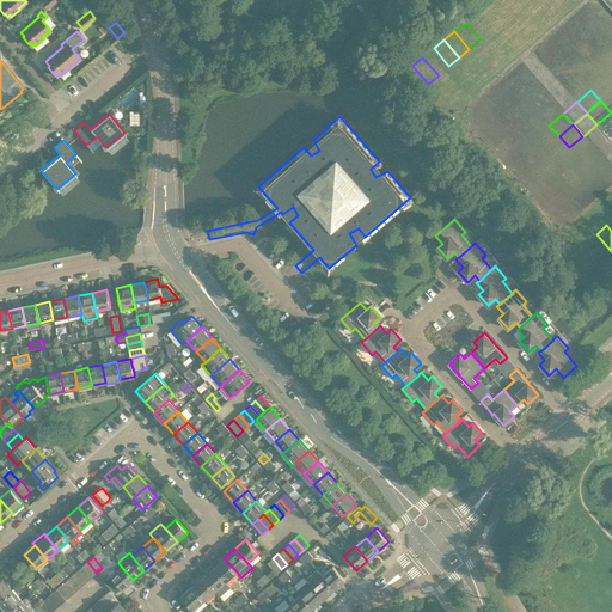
[(226,581),(237,571),(224,558),(213,567),(226,581)]
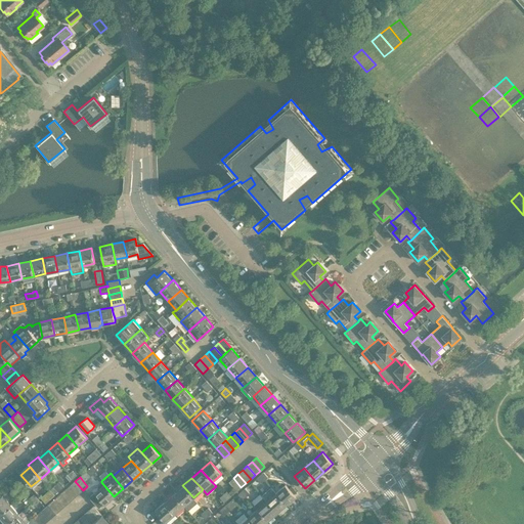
[(236,491),(241,487),(233,478),(228,482),(236,491)]
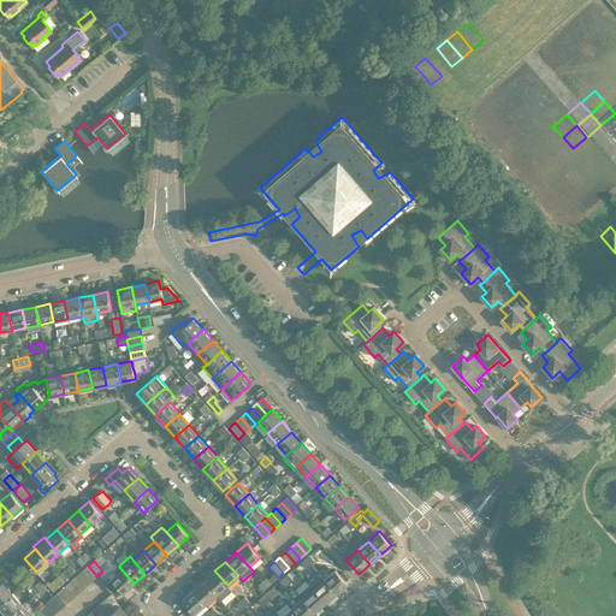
[(70,566),(64,572),(69,578),(75,572),(70,566)]
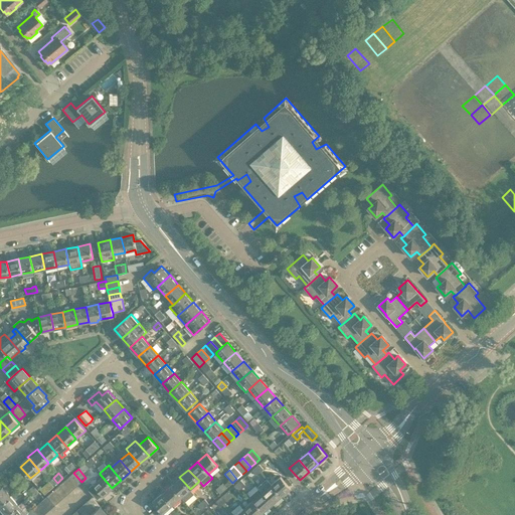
[(76,486),(81,482),(73,473),(68,477),(76,486)]
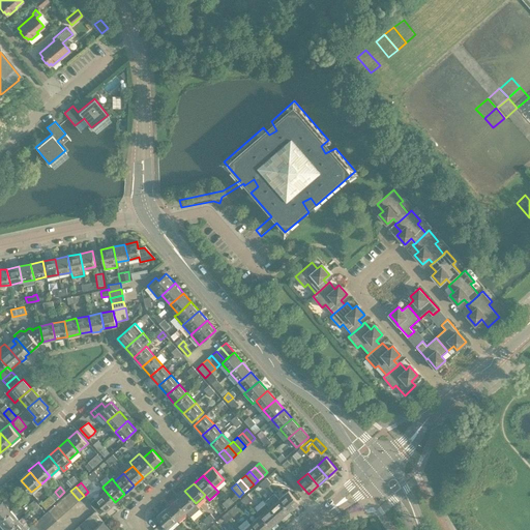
[(106,510),(115,502),(102,488),(98,491),(99,492),(99,495),(92,501),(101,512),(105,509),(106,510)]
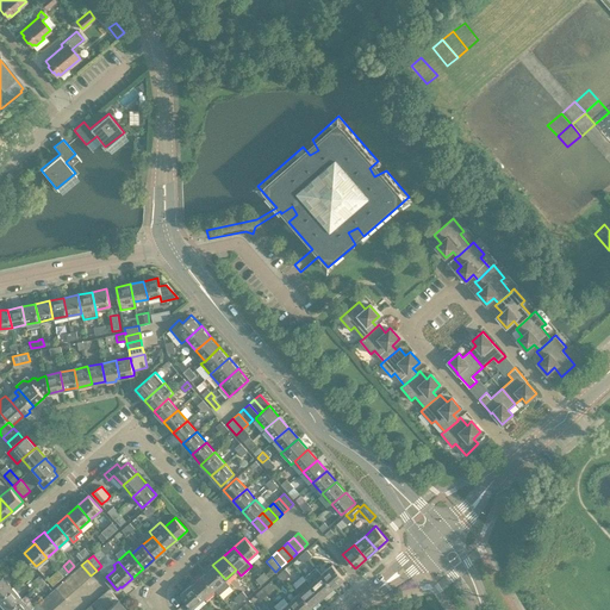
[(332,587),(344,578),(342,576),(336,568),(332,564),(321,573),(332,587)]
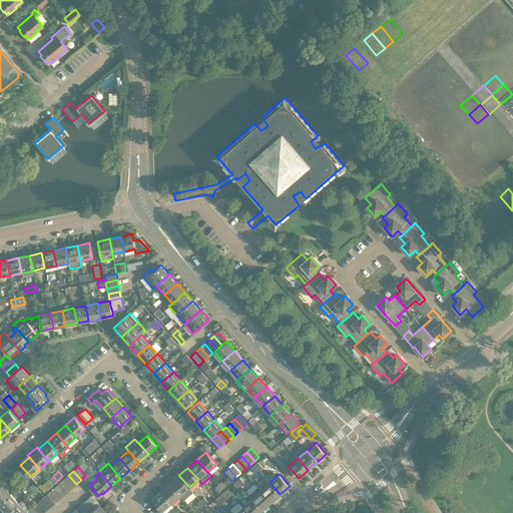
[(72,488),(76,484),(68,475),(64,479),(72,488)]
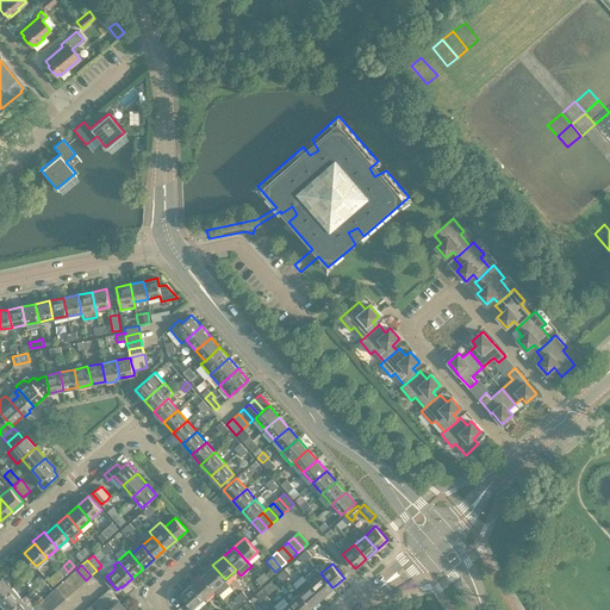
[(224,579),(225,579),(212,565),(201,574),(213,589),(218,595),(229,585),(224,579)]
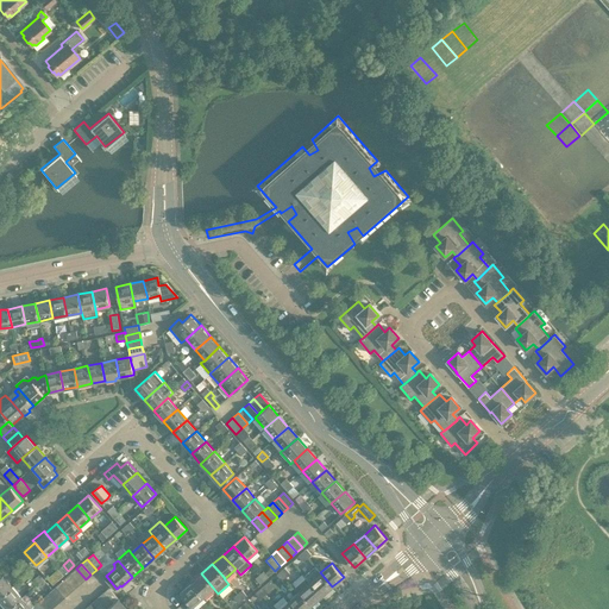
[(340,564),(336,567),(341,575),(345,571),(340,564)]
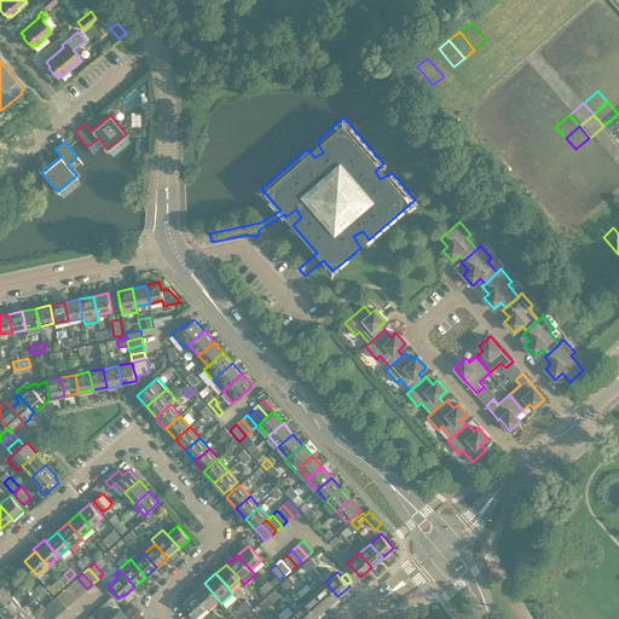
[(64,585),(69,580),(64,574),(59,579),(64,585)]
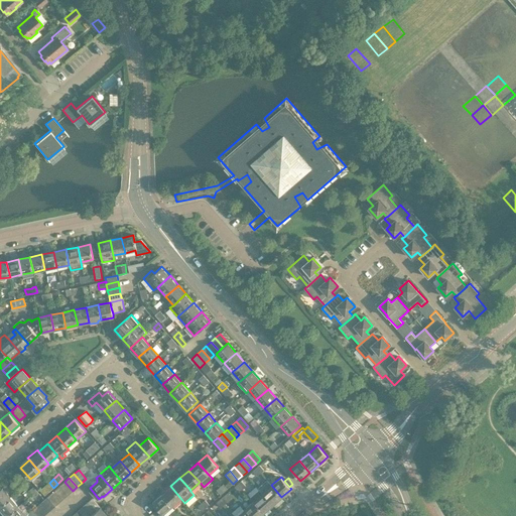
[(271,485),(266,480),(257,488),(259,490),(272,505),(281,497),(271,485)]
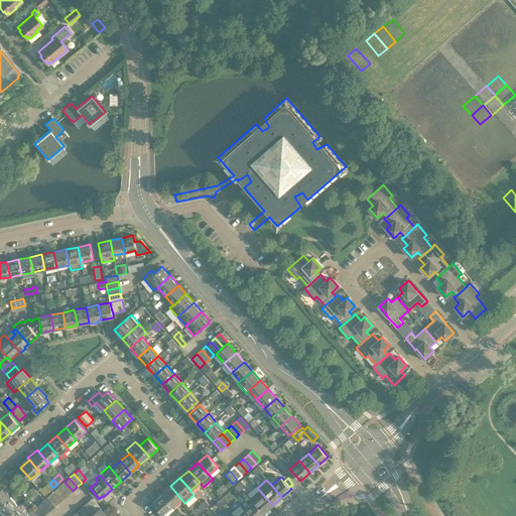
[(69,495),(73,491),(65,482),(60,486),(69,495)]
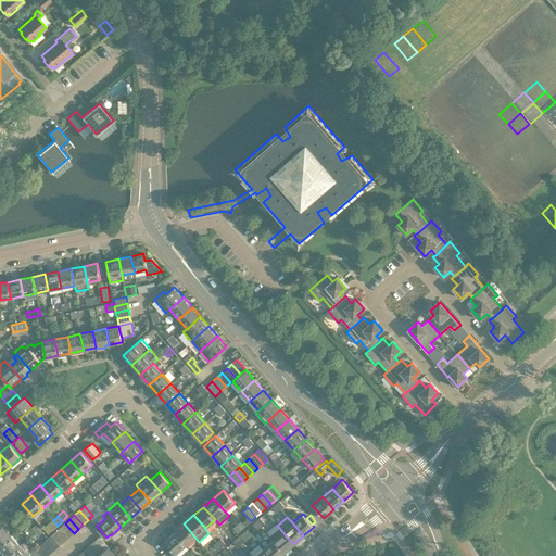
[(68,538),(74,533),(65,523),(60,528),(68,538)]
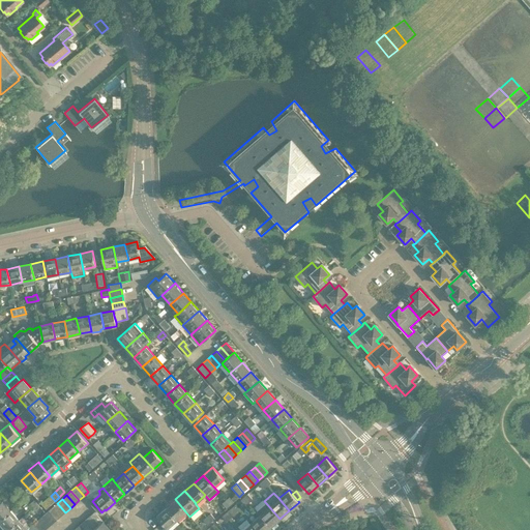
[(177,520),(185,511),(175,499),(166,507),(177,520)]
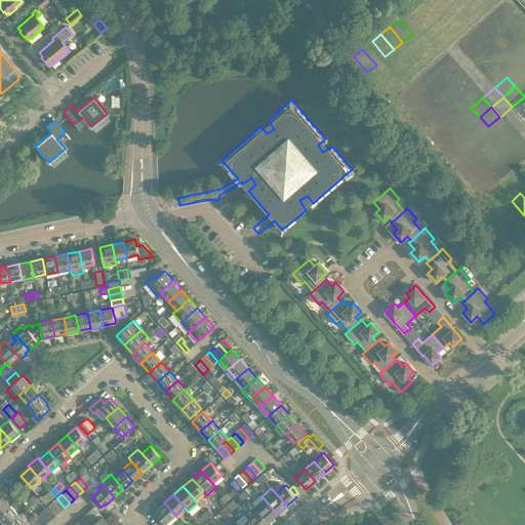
[(0,514),(10,506),(2,496),(0,497),(0,514)]
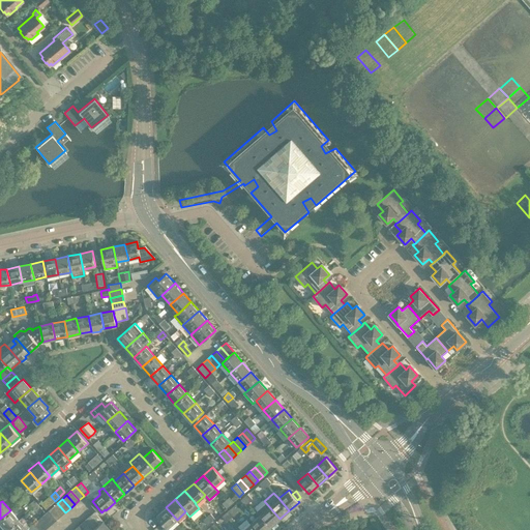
[(60,517),(65,512),(57,503),(52,507),(60,517)]
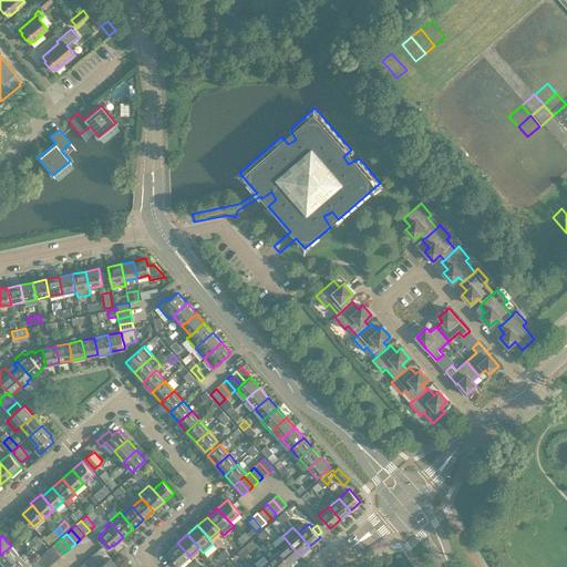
[(289,564),(299,555),(285,538),(275,547),(278,550),(289,564)]
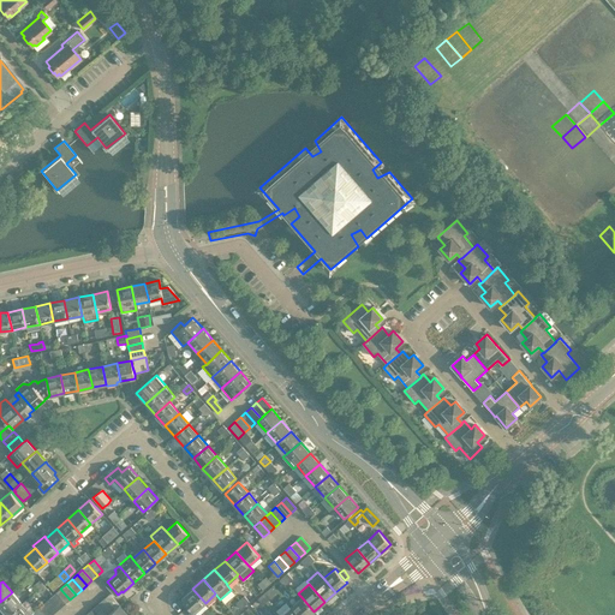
[(65,604),(70,599),(60,589),(55,593),(65,604)]
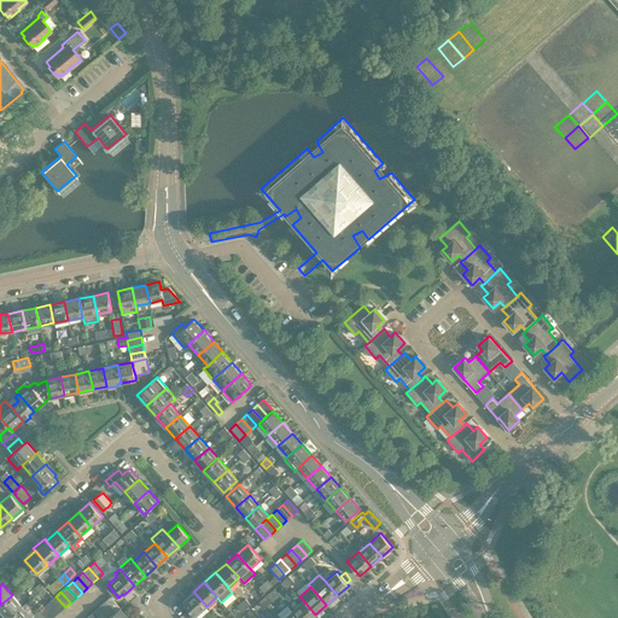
[(194,616),(207,606),(193,592),(182,601),(194,616)]
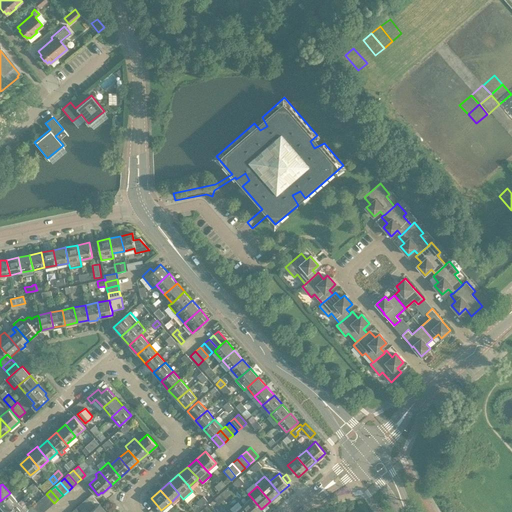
[(0,505),(5,511),(6,511),(18,502),(10,493),(0,501),(0,505)]
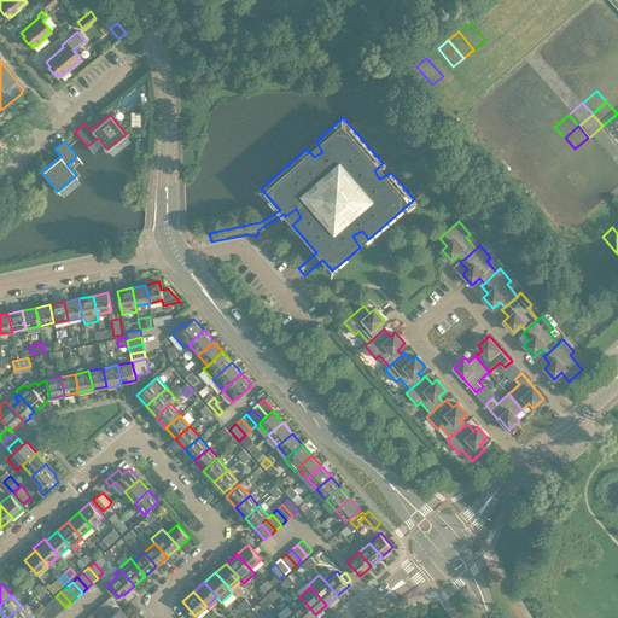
[(60,611),(65,607),(56,596),(51,600),(60,611)]
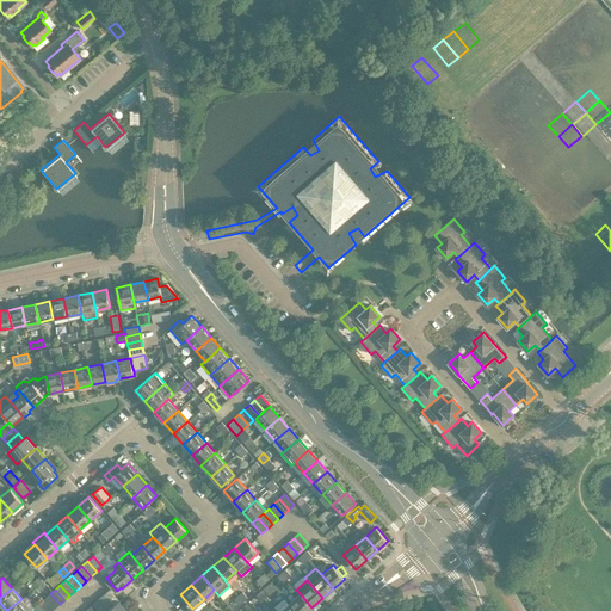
[(113,605),(118,600),(109,590),(104,594),(113,605)]
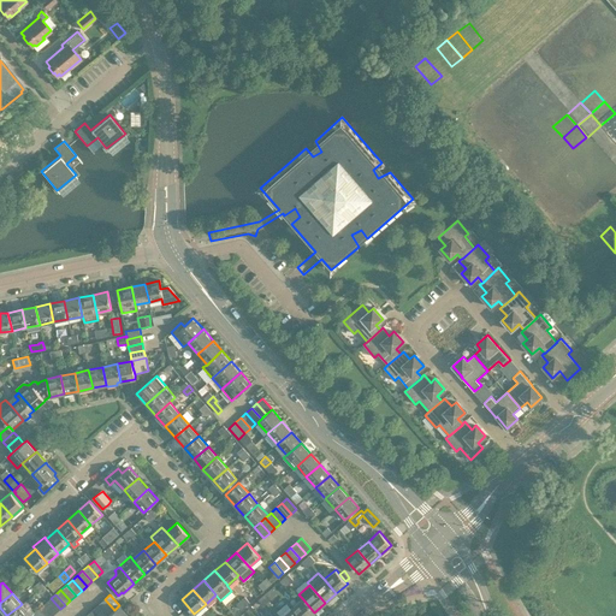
[(54,614),(60,609),(51,598),(45,603),(54,614)]
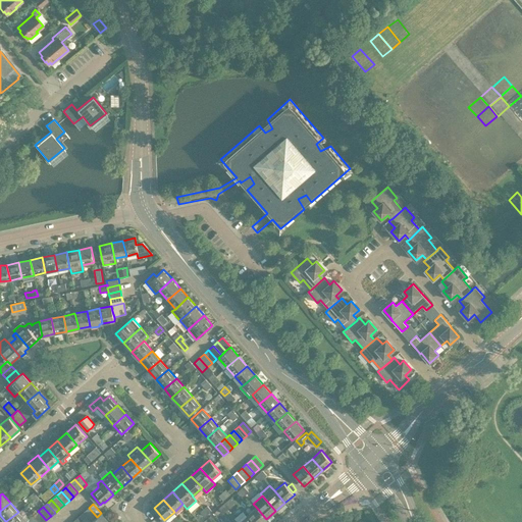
[(252,521),(262,521),(266,519),(256,507),(247,515),(252,521)]
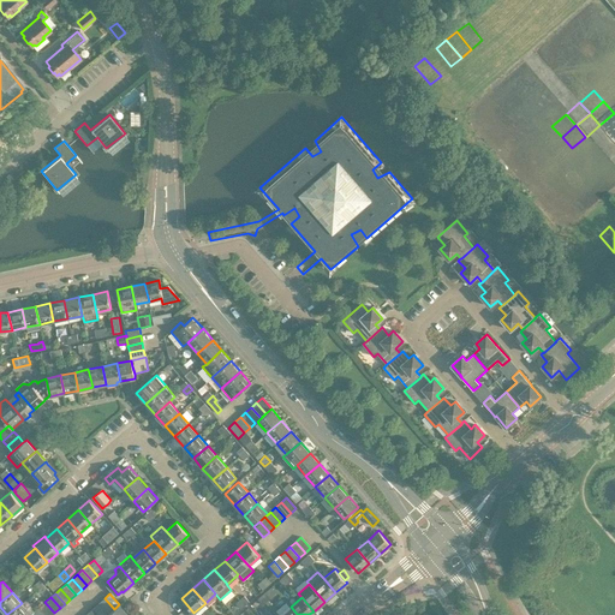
[(108,614),(114,609),(105,598),(99,603),(108,614)]
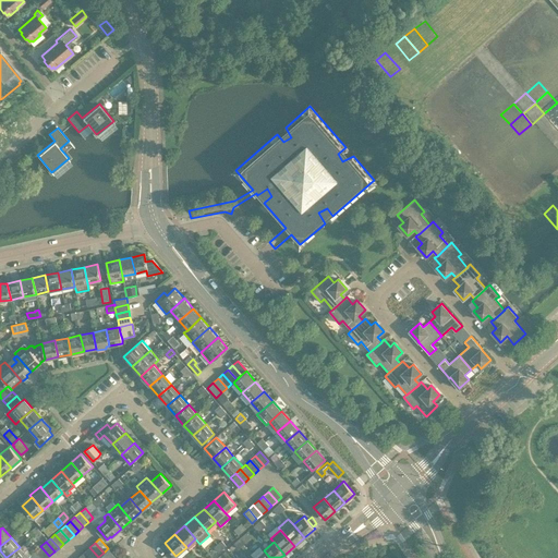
[(41,557),(47,557),(49,556),(40,546),(35,550),(41,557)]
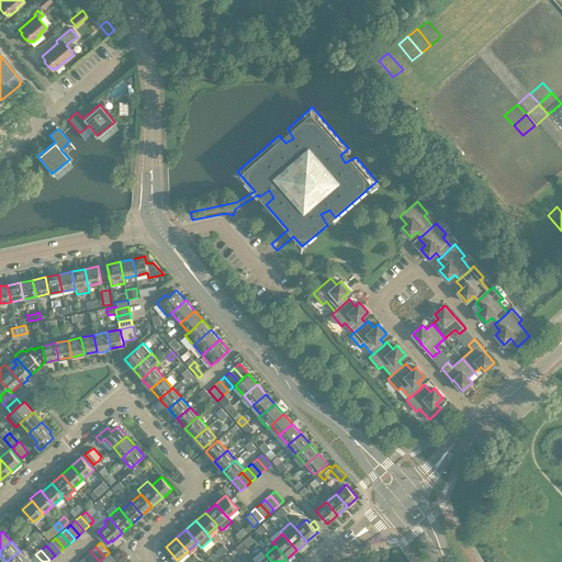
[(27,561),(29,561),(20,551),(7,561),(27,561)]
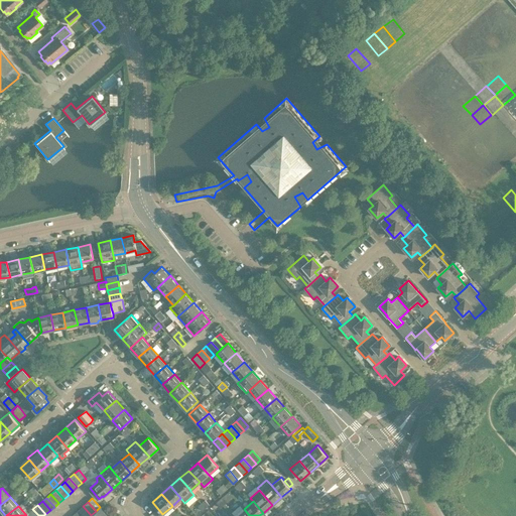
[(90,515),(91,515),(83,506),(79,510),(84,515),(90,515)]
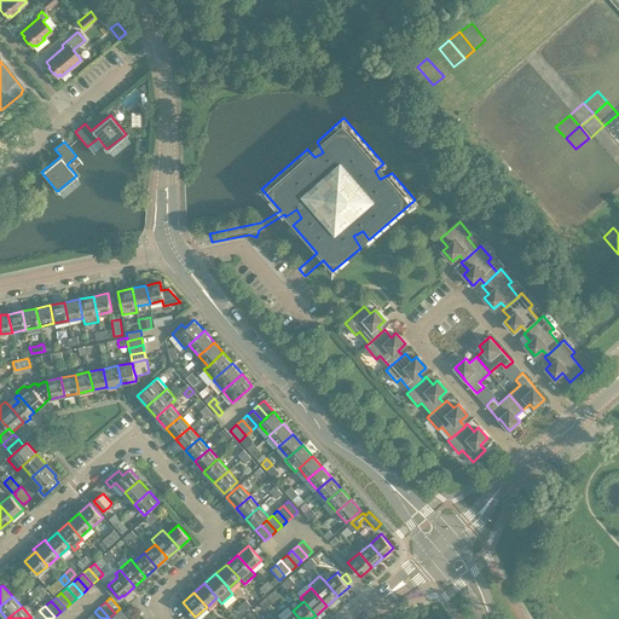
[(129,618),(121,608),(120,608),(115,613),(109,618),(108,618),(129,618)]
